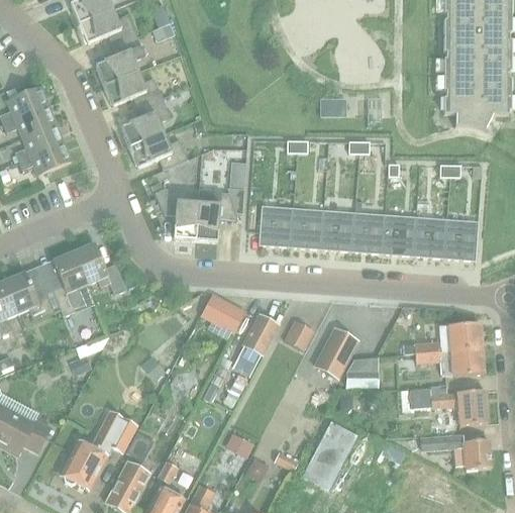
[(76,0),(71,2),(79,23),(113,9),(110,0),(76,0)]
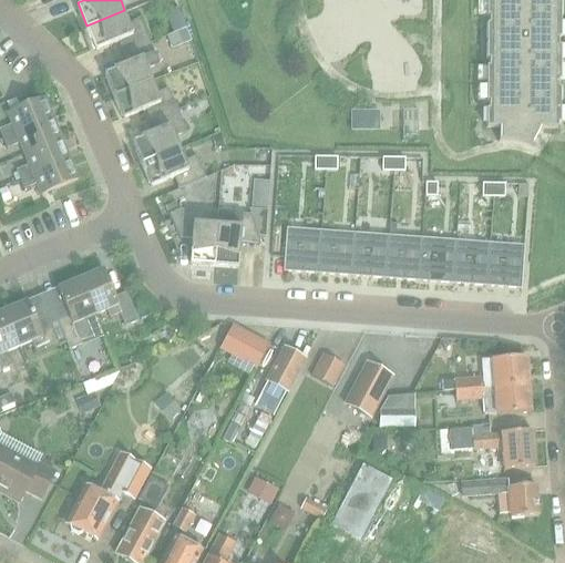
[(488,0),(489,13),(491,13),(491,21),(489,21),(488,55),(490,55),(490,63),(488,63),(488,98),(490,98),(490,105),(488,105),(488,124),(501,124),(501,136),(500,136),(500,139),(512,137),(524,139),(536,144),(536,142),(533,141),(542,124),(543,124),(558,124),(560,120),(562,120),(562,85),(560,85),(560,78),(562,78),(562,42),(560,42),(560,34),(562,34),(562,0),(560,0),(488,0)]
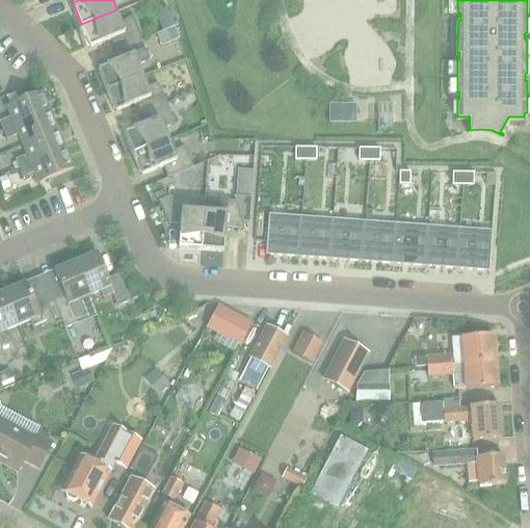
[(122,21),(116,9),(81,24),(90,45),(112,35),(116,46),(141,36),(133,16),(122,21)]
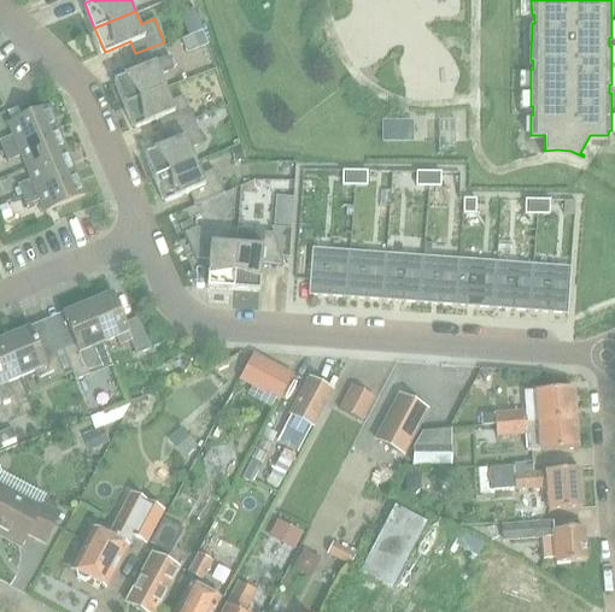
[(201,18),(187,24),(191,31),(201,27),(205,25),(201,18)]
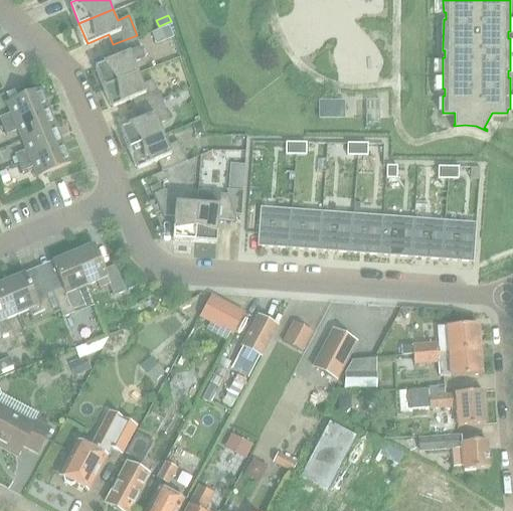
[(159,26),(154,29),(158,39),(173,33),(168,22),(159,26)]
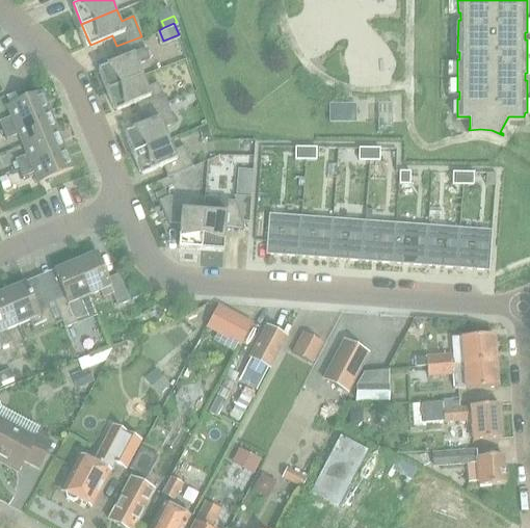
[(150,56),(141,36),(116,46),(122,57),(99,66),(107,87),(142,73),(138,61),(150,56)]
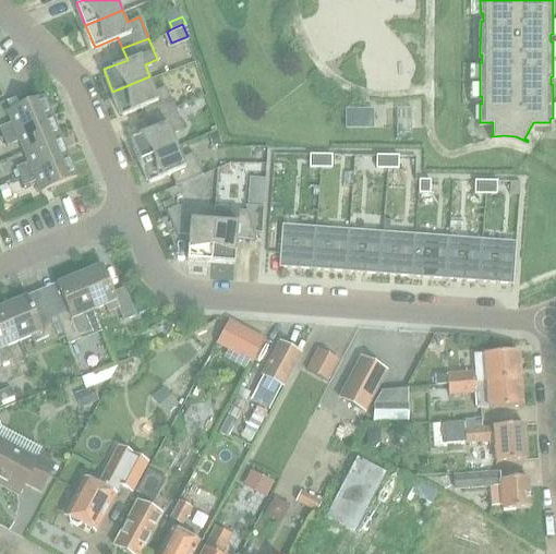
[(155,88),(149,76),(112,92),(122,113),(145,104),(150,116),(177,105),(167,83),(155,88)]
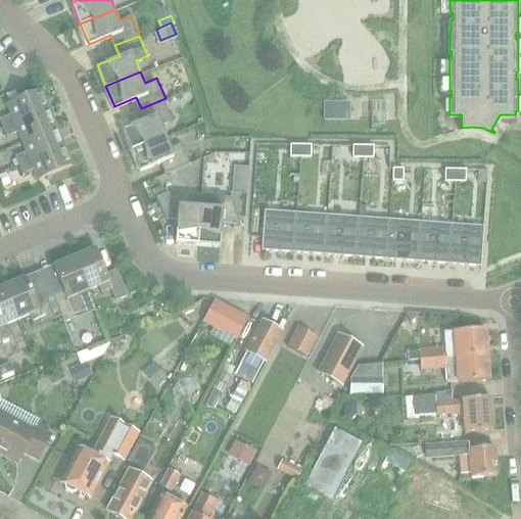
[(1,116),(5,125),(51,105),(43,86),(8,100),(12,111),(1,116)]
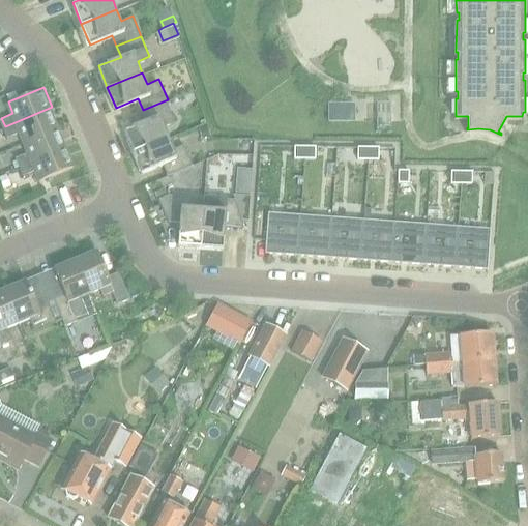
[(176,119),(168,99),(143,110),(147,120),(124,129),(134,150),(169,136),(164,124),(176,119)]
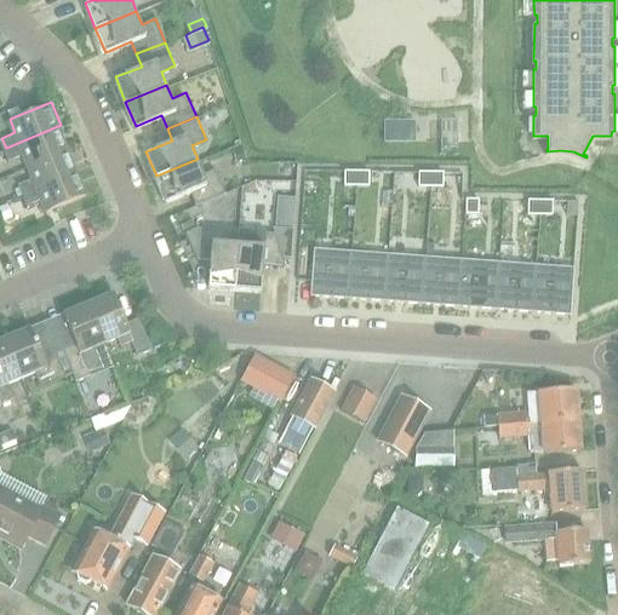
[(406,118),(387,118),(387,138),(406,138),(406,118)]
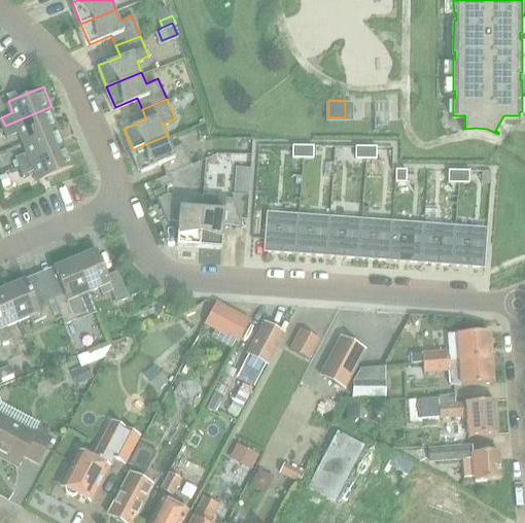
[(59,125),(51,106),(5,126),(8,134),(20,129),(24,139),(59,125)]
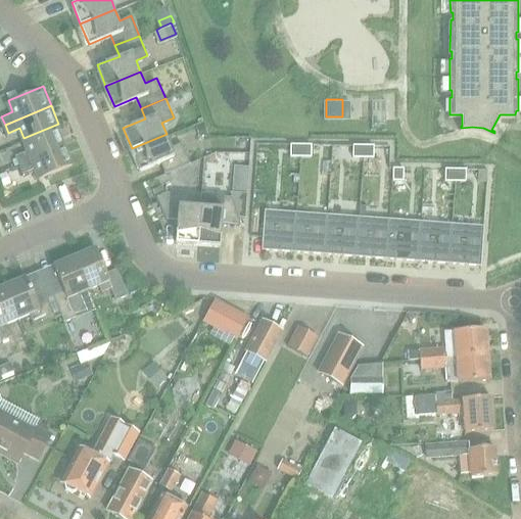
[(19,161),(66,142),(58,124),(24,138),(28,148),(16,153),(19,161)]
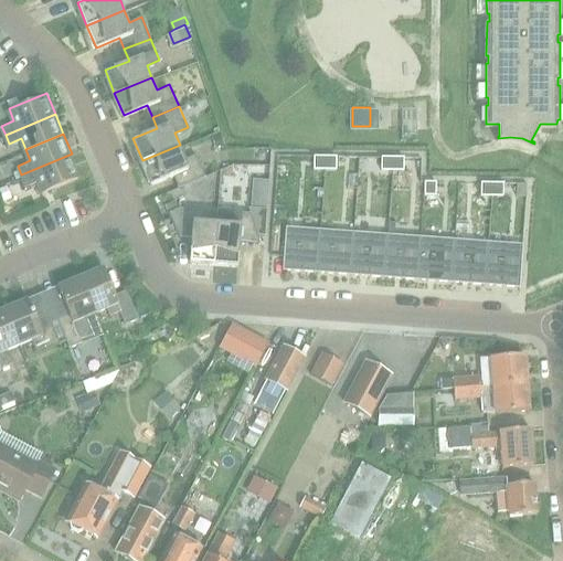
[(222,134),(213,136),(215,144),(224,140),(222,134)]
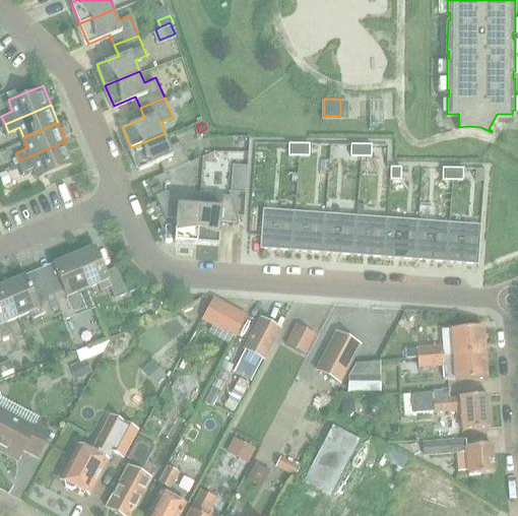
[(170,144),(166,133),(131,147),(139,168),(160,158),(166,170),(190,159),(182,139),(170,144)]
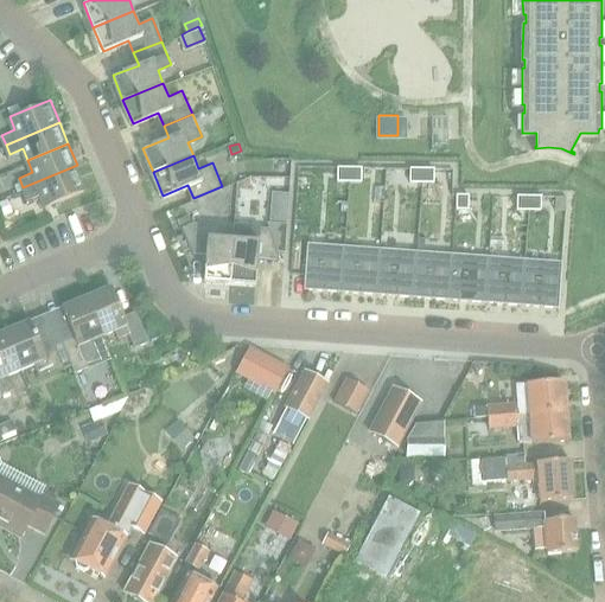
[(350,165),(338,164),(338,178),(350,179),(350,165)]
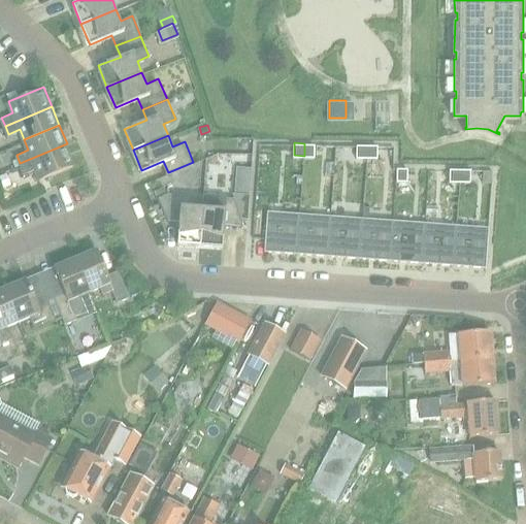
[(75,163),(67,143),(20,163),(24,171),(35,167),(39,177),(75,163)]
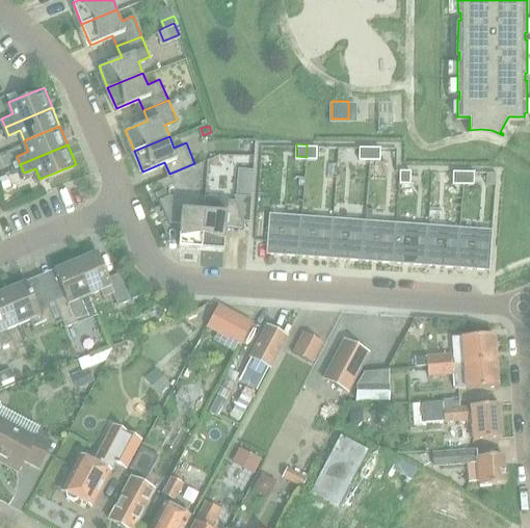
[(317,144),(307,144),(307,157),(317,157),(317,144)]
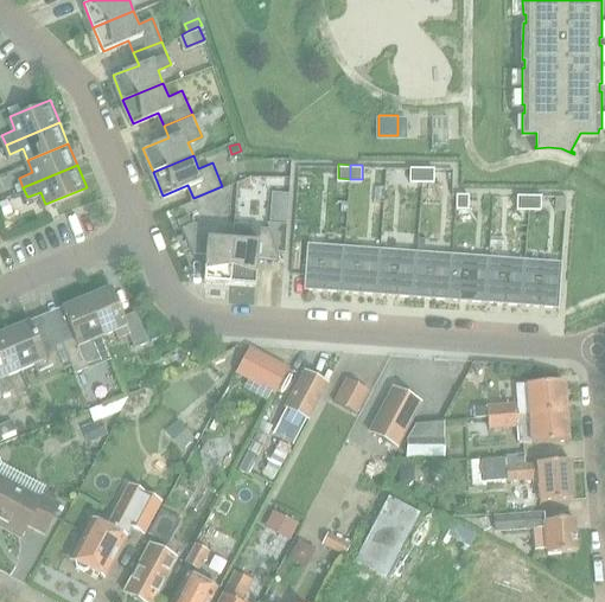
[(411,165),(411,179),(422,179),(424,165),(411,165)]
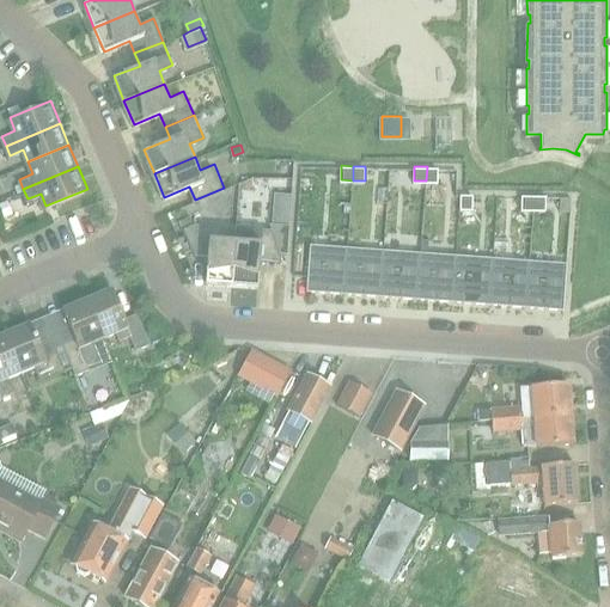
[(439,167),(427,166),(426,181),(438,182),(439,167)]
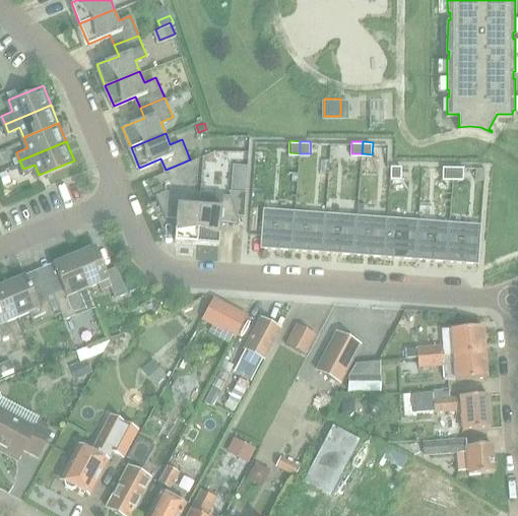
[(402,165),(392,165),(391,177),(402,177),(402,165)]
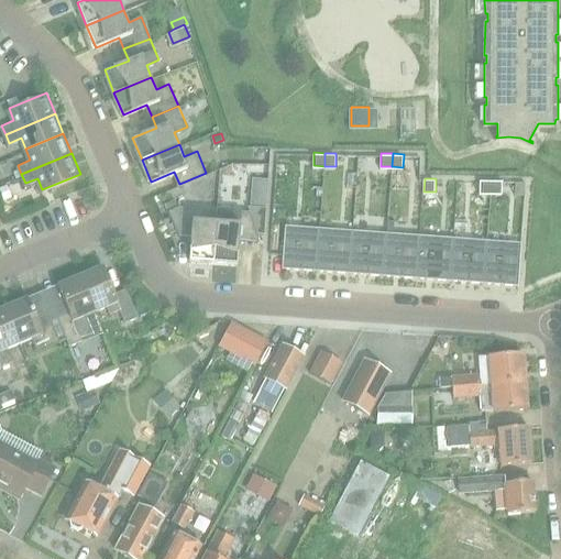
[(492,179),(480,178),(480,193),(491,193),(492,179)]
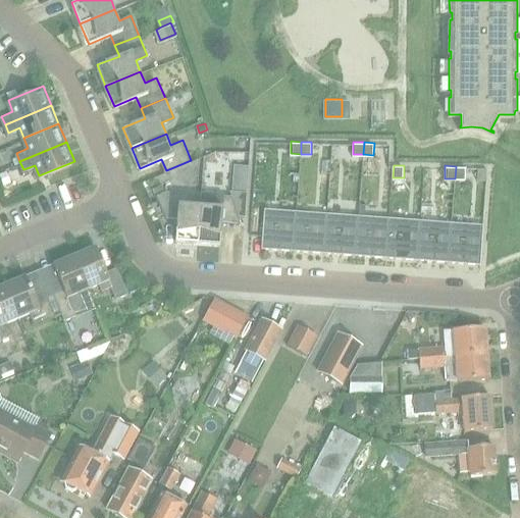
[(466,166),(456,166),(455,178),(466,178),(466,166)]
